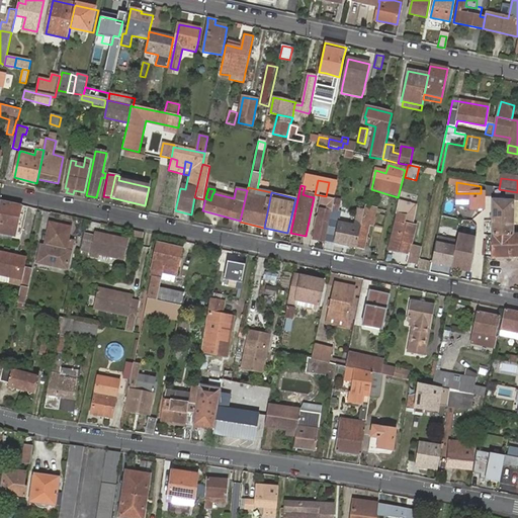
[(455,209),(483,210),(483,193),(481,193),(456,193),(455,209)]
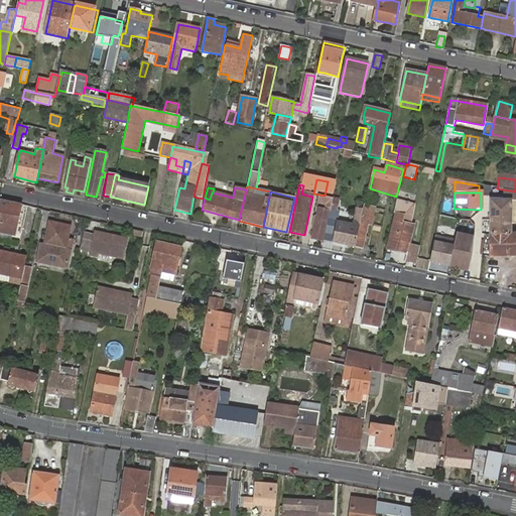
[(332,209),(331,209),(329,220),(335,222),(338,212),(337,211),(339,200),(334,199),(333,206),(332,209)]
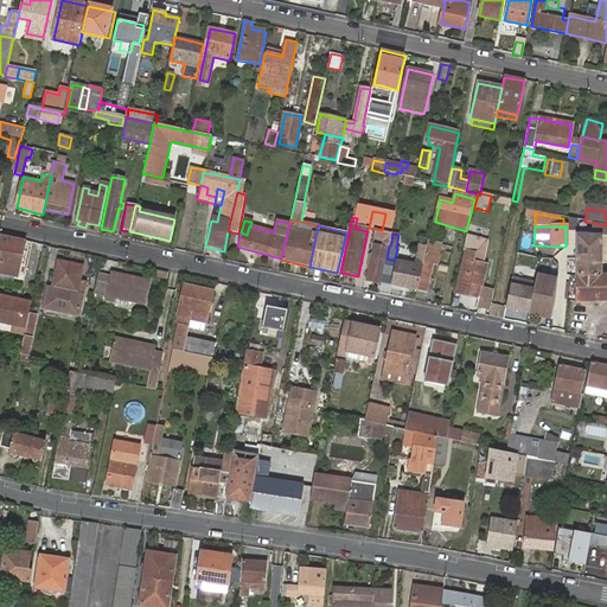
[(25,242),(0,236),(0,280),(16,285),(17,276),(25,242)]
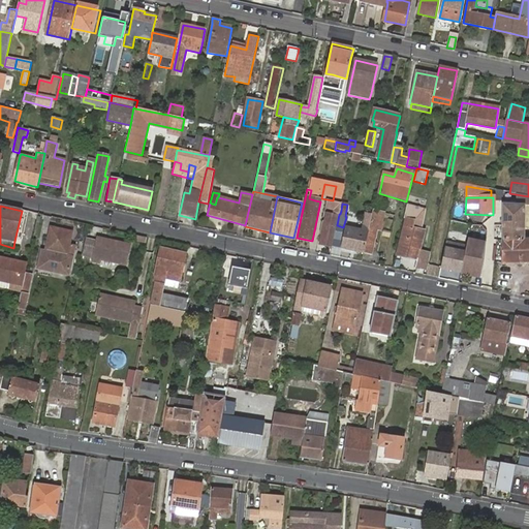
[(417,259),(416,268),(427,270),(430,253),(419,251),(424,230),(419,229),(424,209),(408,206),(397,255),(417,259)]
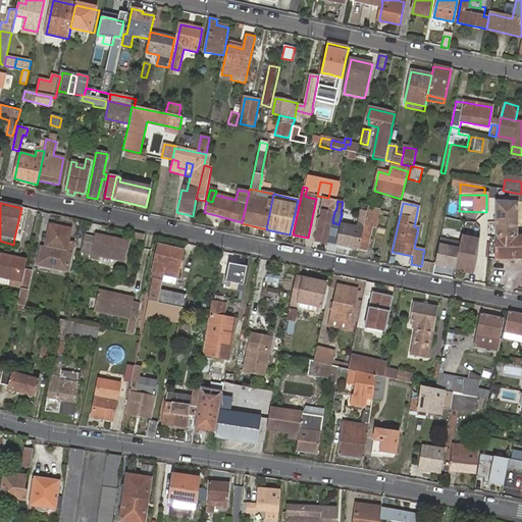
[(494,203),(494,238),(516,237),(516,226),(518,204),(494,203)]
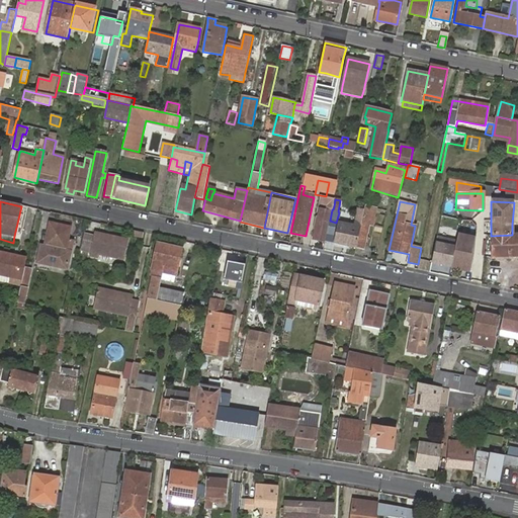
[(363,212),(355,249),(363,250),(369,225),(374,226),(378,208),(365,205),(363,212)]
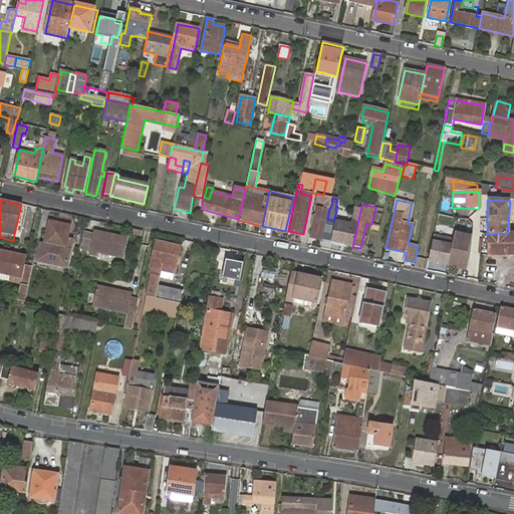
[(312,216),(310,226),(313,227),(310,238),(321,240),(323,229),(326,219),(327,211),(316,208),(315,217),(312,216)]
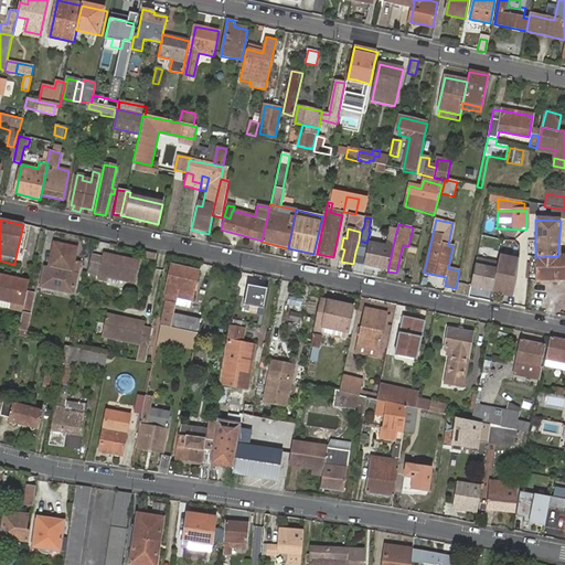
[(386,247),(370,243),(368,254),(364,266),(387,272),(396,232),(391,231),(386,247)]
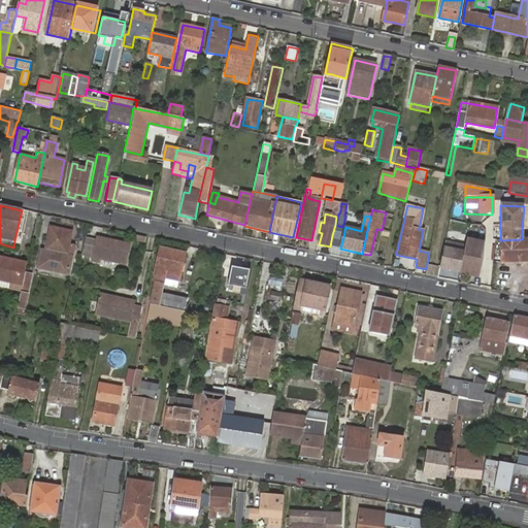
[(342,227),(336,225),(334,235),(343,237),(345,227),(342,227)]
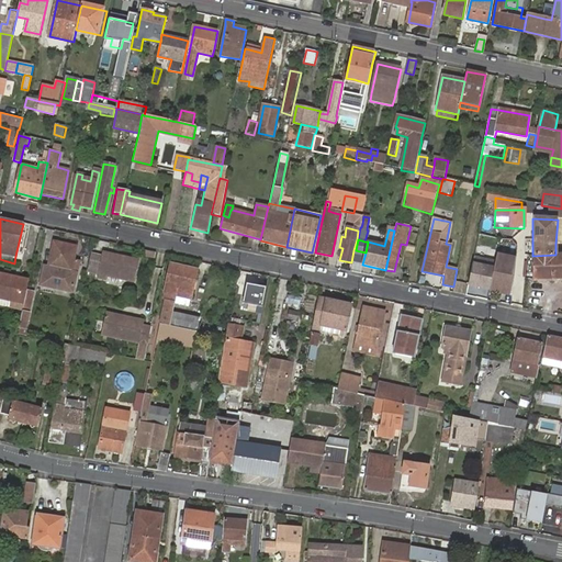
[(64,247),(53,245),(47,266),(44,265),(41,281),(53,283),(52,288),(71,292),(79,261),(75,260),(78,248),(65,245),(64,247)]
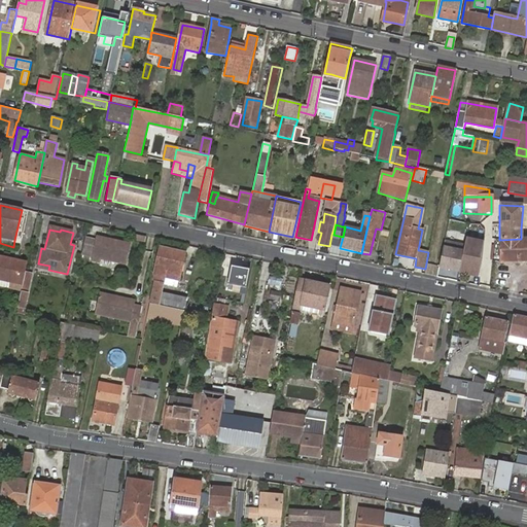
[(146,237),(135,234),(133,242),(144,244),(146,237)]
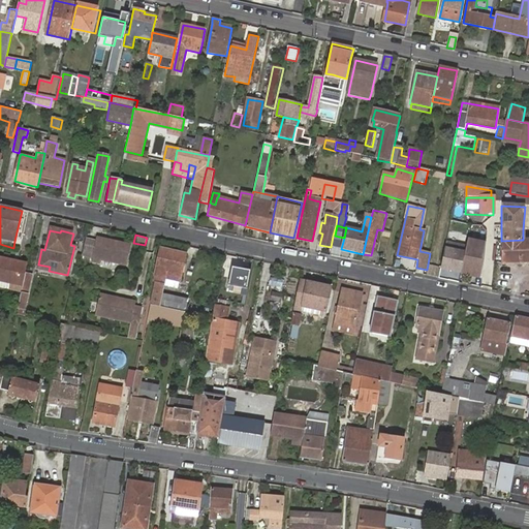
[(440,270),(461,274),(467,241),(447,237),(440,270)]
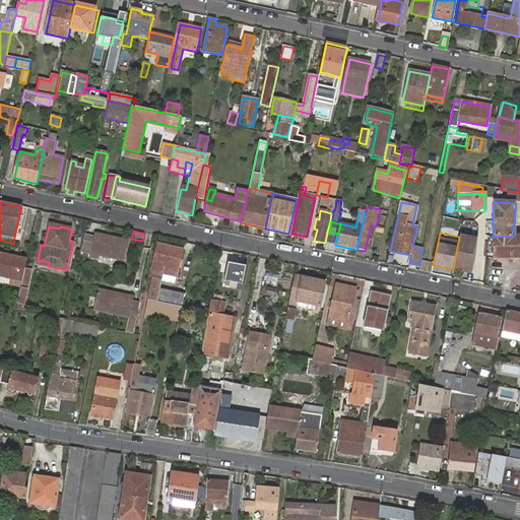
[(95,234),(94,238),(90,253),(89,258),(100,261),(100,257),(114,260),(119,240),(95,234)]
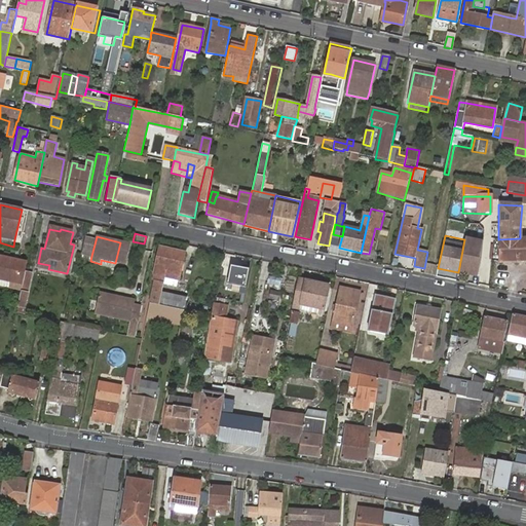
[(96,240),(85,238),(82,255),(91,256),(96,240)]
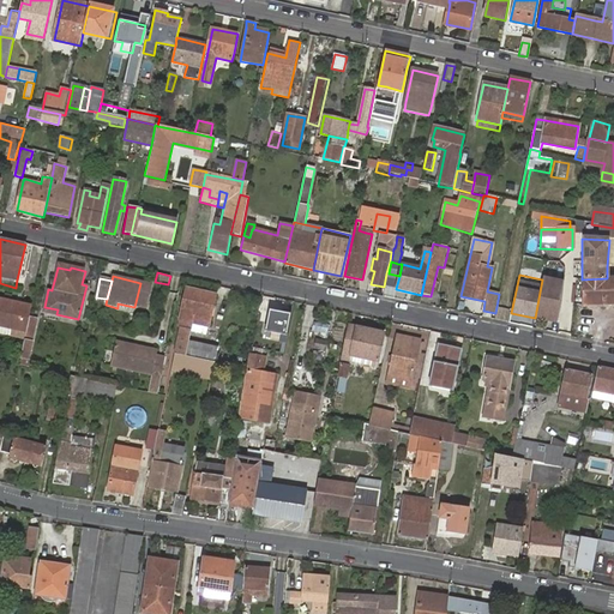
[(613,307),(613,278),(607,278),(582,280),(582,308),(613,307)]
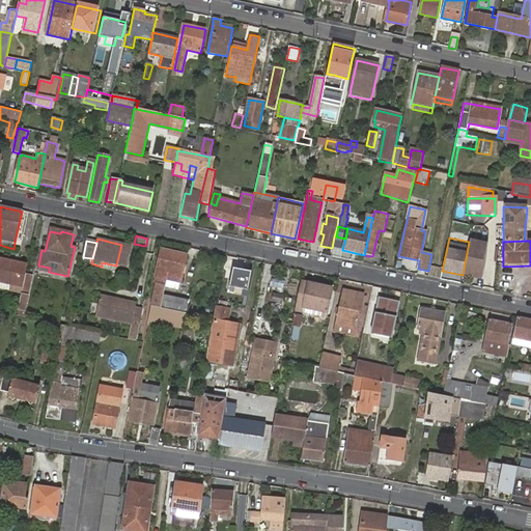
[(463,275),(462,276),(483,281),(487,246),(469,242),(463,275)]
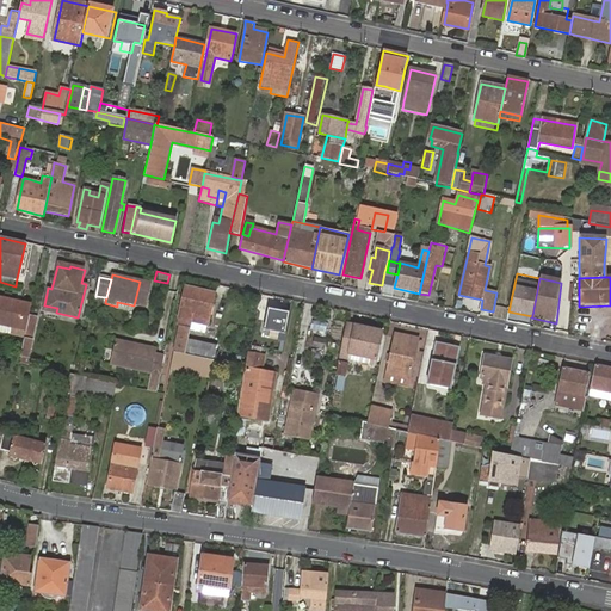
[(150,284),(140,282),(134,306),(146,308),(150,284)]
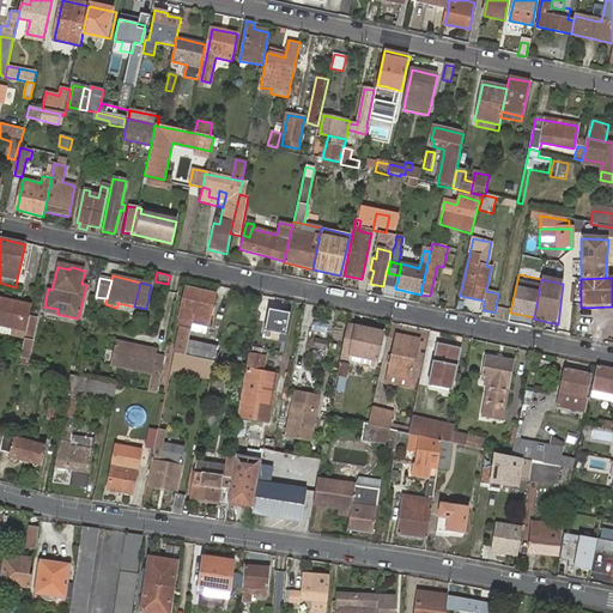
[(180,320),(181,321),(193,323),(208,327),(217,295),(187,287),(180,320)]
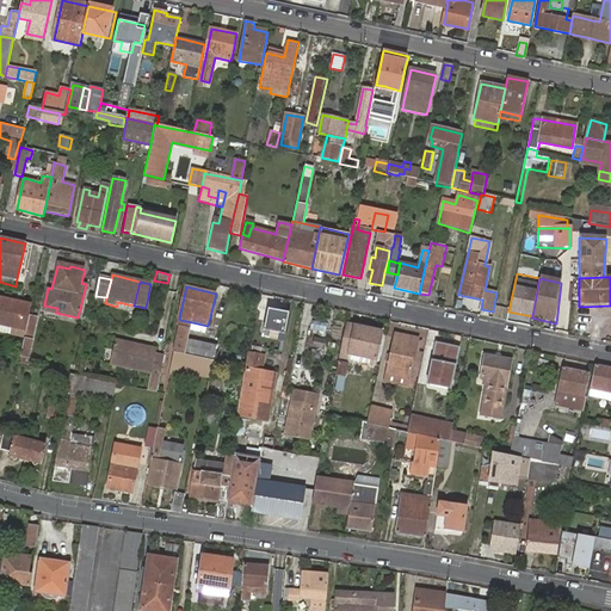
[(0,325),(25,331),(29,316),(31,306),(0,298),(0,325)]
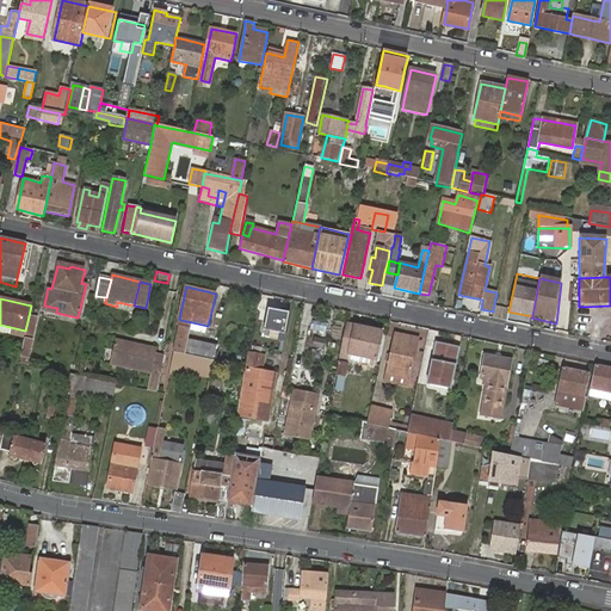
[(291,312),(269,307),(265,329),(287,333),(291,312)]
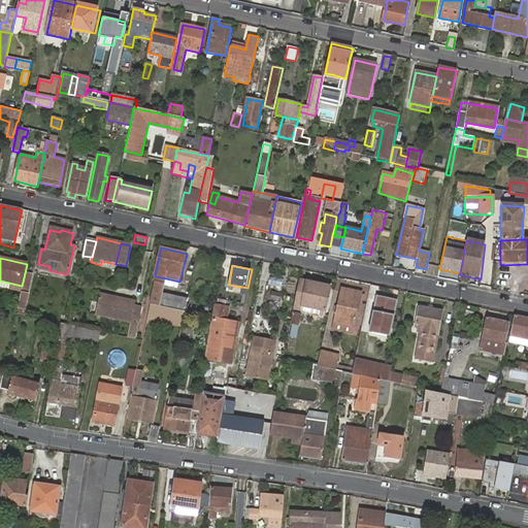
[(25,273),(22,286),(29,287),(31,275),(25,273)]
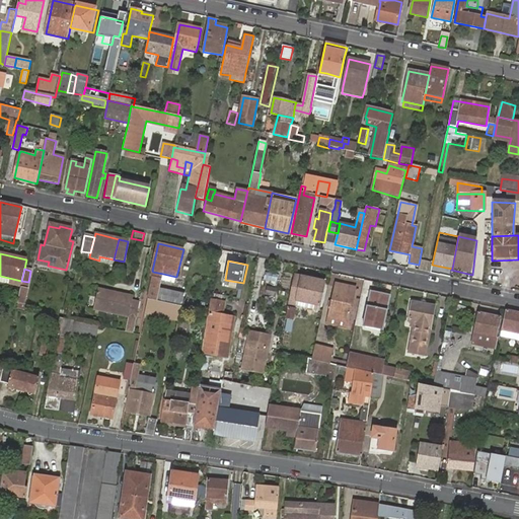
[(153,272),(152,277),(162,280),(163,274),(153,272)]
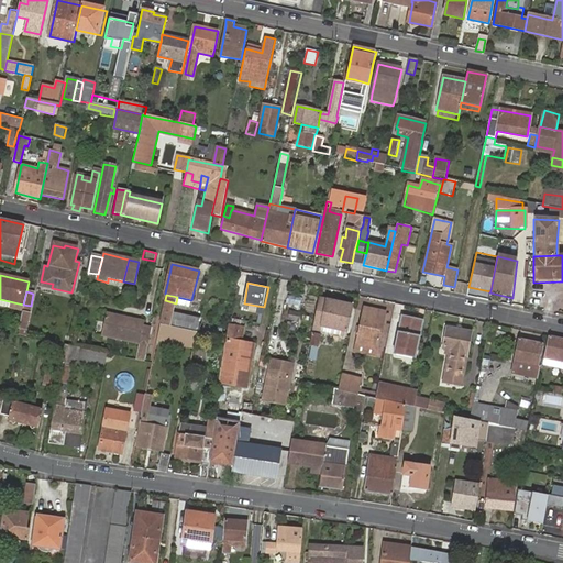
[(345,335),(352,306),(318,298),(311,329),(320,330),(321,327),(342,331),(342,334),(345,335)]
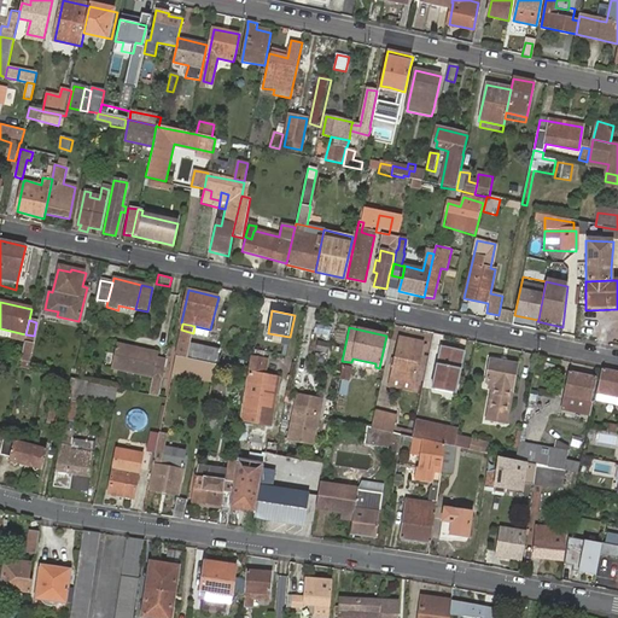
[(0,338),(24,343),(25,334),(0,328),(0,338)]
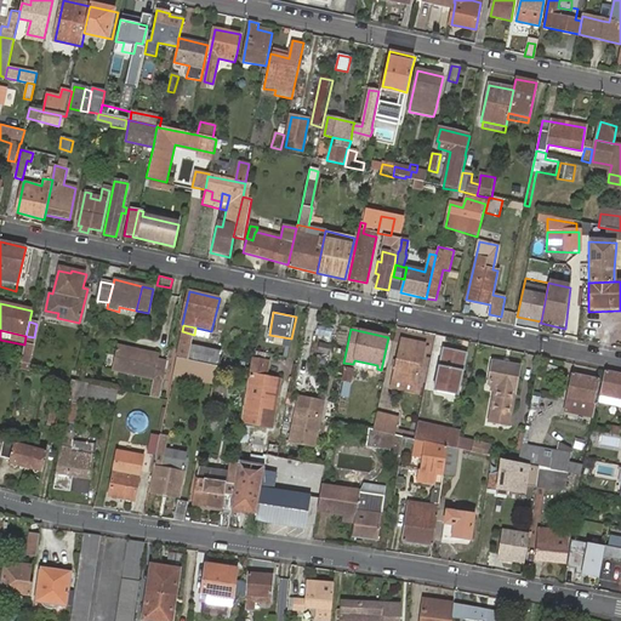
[(182,331),(176,358),(188,360),(192,346),(194,335),(182,331)]
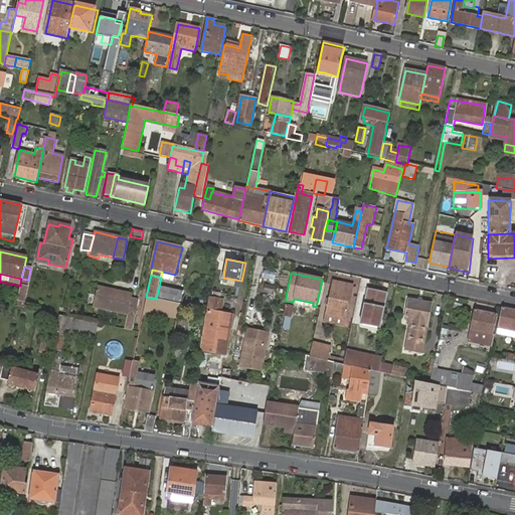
[(339,289),(332,287),(325,320),(328,321),(342,324),(344,324),(352,287),(340,284),(339,289)]
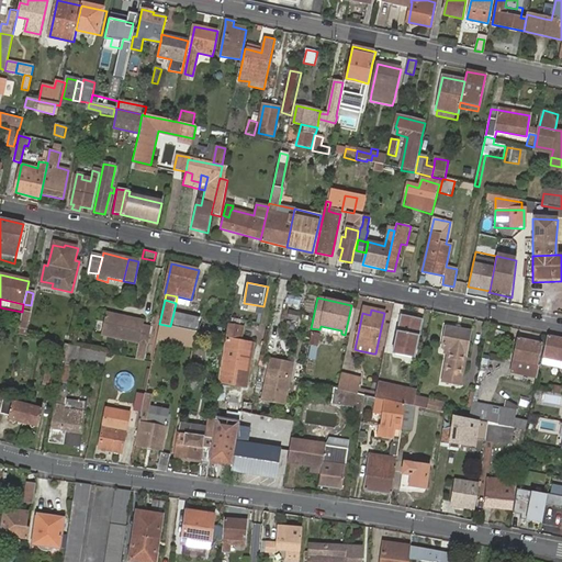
[(22,312),(20,323),(19,328),(25,330),(29,314),(22,312)]
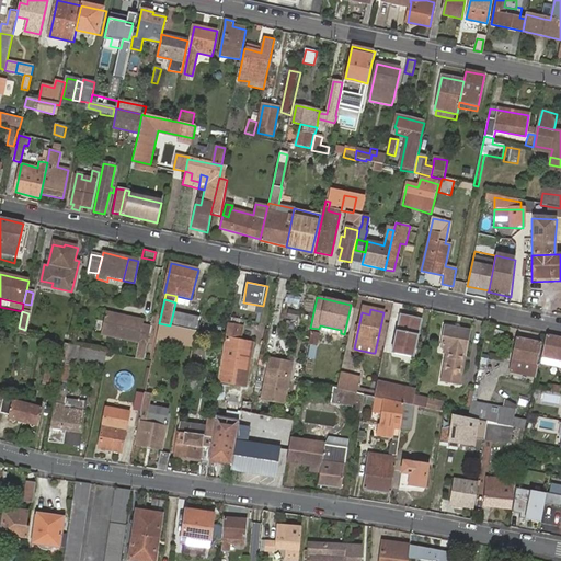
[(111,335),(115,315),(106,312),(102,334),(111,335)]
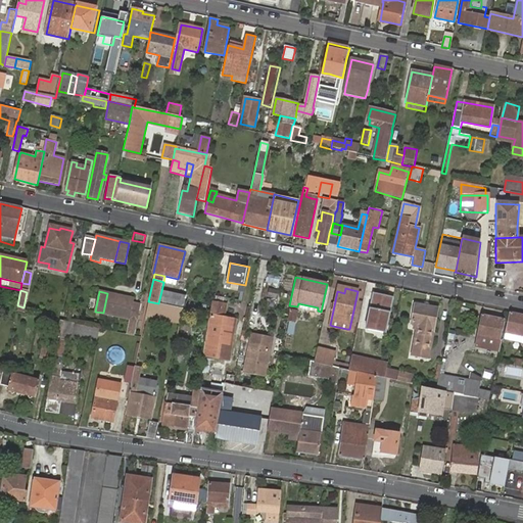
[(161,291),(158,303),(165,305),(168,292),(161,291)]
